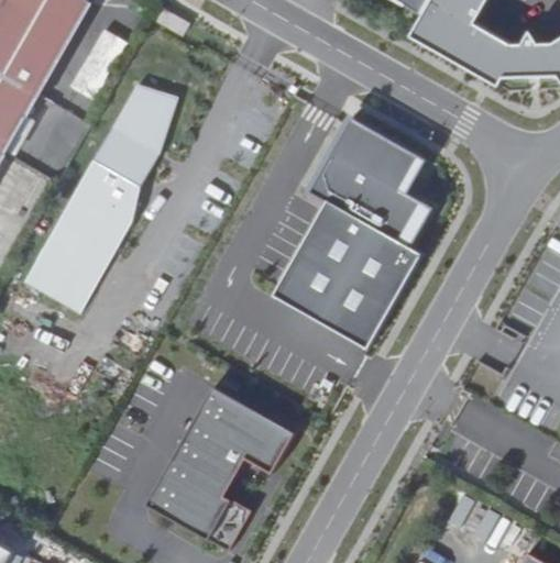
[(0,133),(75,0),(0,0),(0,133)]
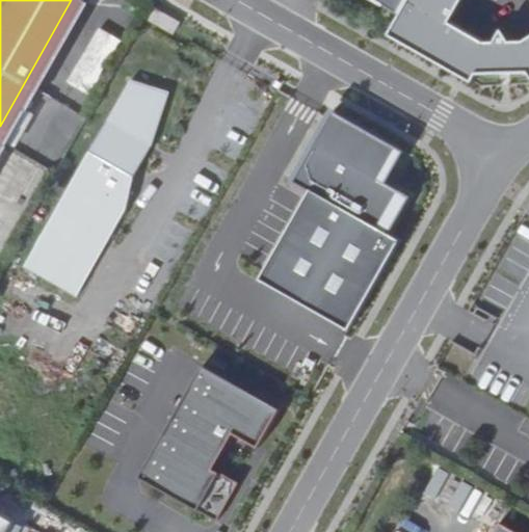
[(375,0),(398,12),(405,0),(375,0)]
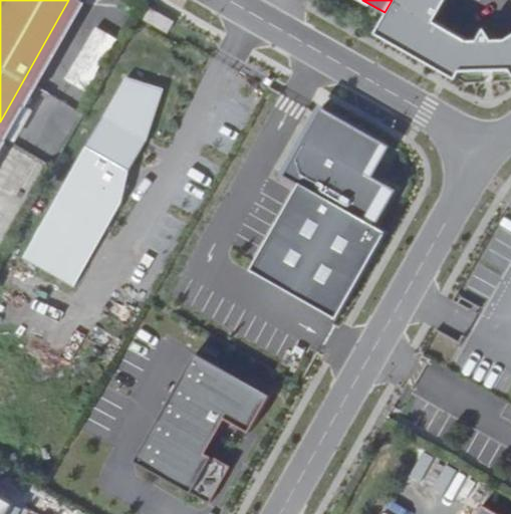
[(392,0),(385,12),(373,32),(452,77),(456,71),(506,69),(510,77),(510,38),(510,39),(494,39),(488,30),(483,39),(467,39),(434,20),(444,0),(392,0)]
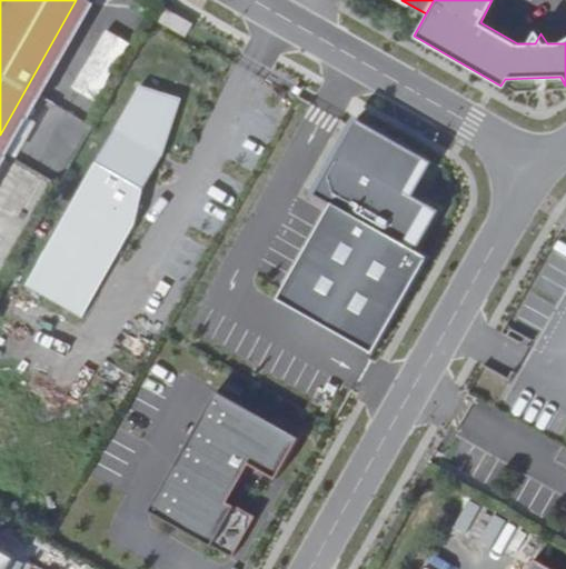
[(161,8),(154,21),(179,35),(186,22),(161,8)]
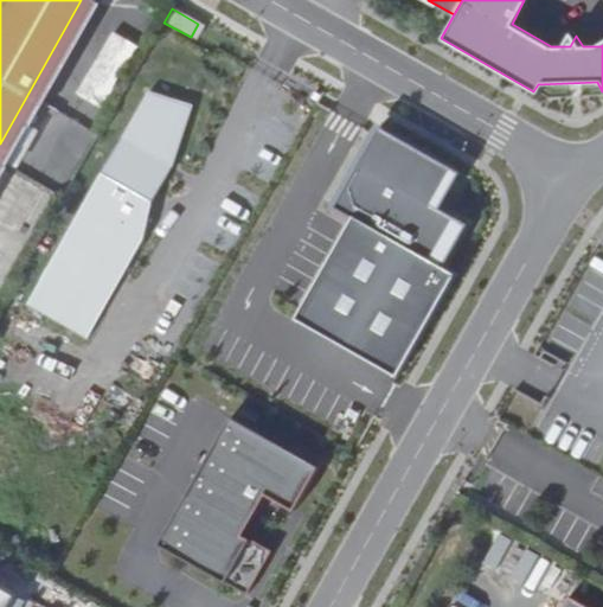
[(102,108),(129,42),(102,30),(75,96),(102,108)]
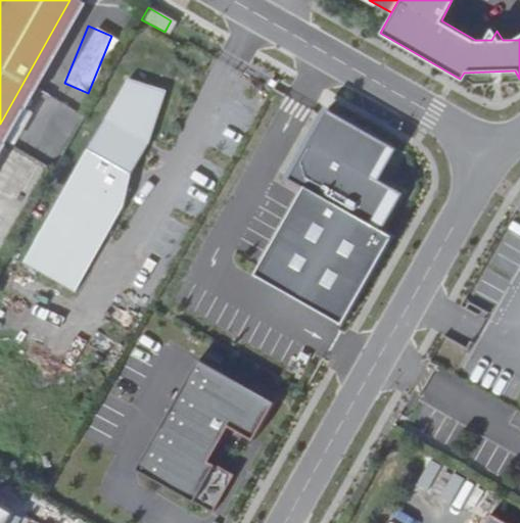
[(127,60),(25,260),(74,285),(176,86),(127,60)]
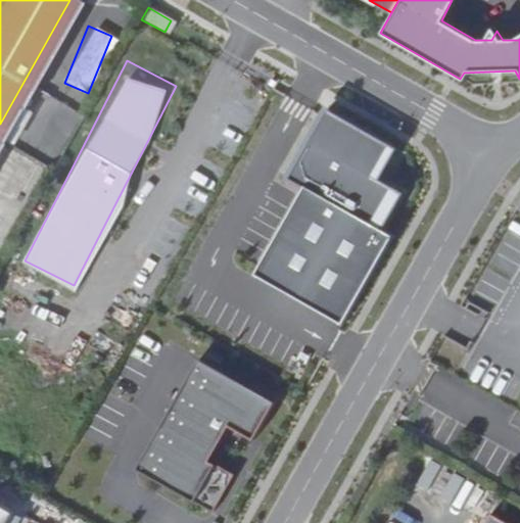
[(373,176),(391,145),(325,107),(311,133),(328,142),(315,165),(306,160),(293,183),(301,187),(253,274),(342,324),(392,235),(379,227),(400,192),(373,176)]
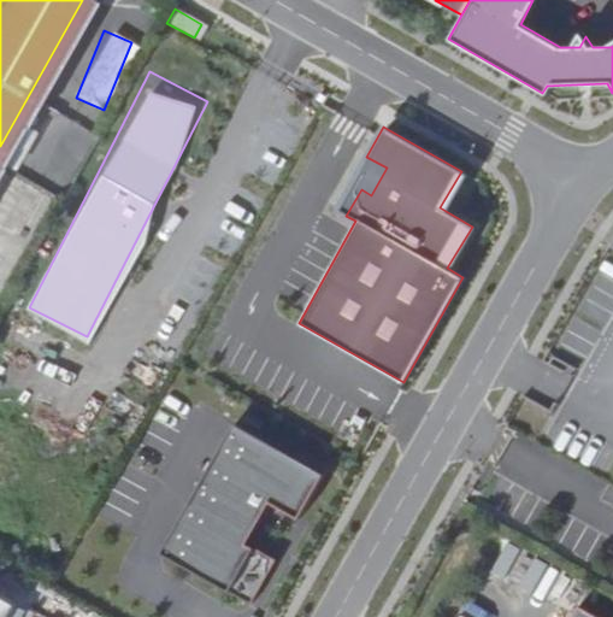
[(387,168),(366,157),(336,210),(346,216),(361,189),(371,195),(387,168)]
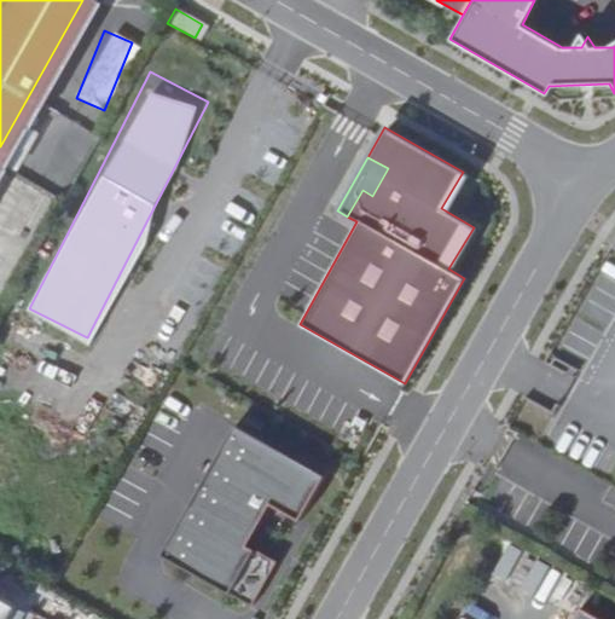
[(245,431),(172,560),(261,612),(288,567),(260,551),(283,512),(311,527),(336,482),(245,431)]
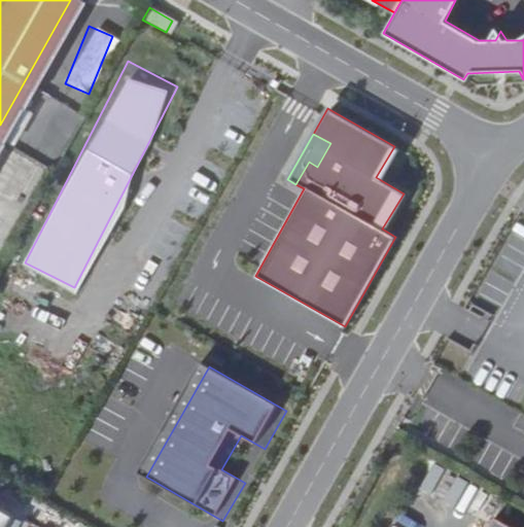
[(0,526),(11,526),(16,518),(0,508),(0,526)]
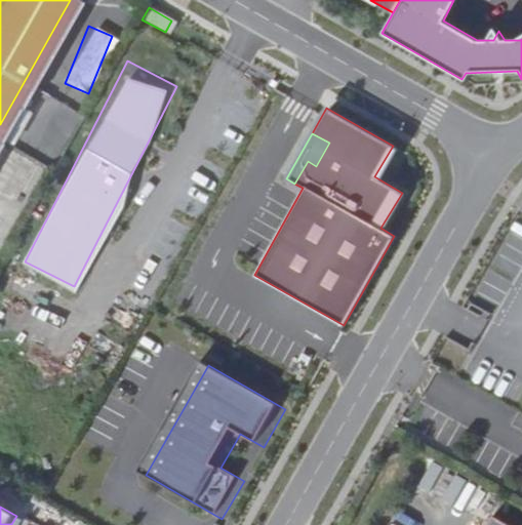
[(509,524),(490,515),(485,523),(489,524),(509,524)]
